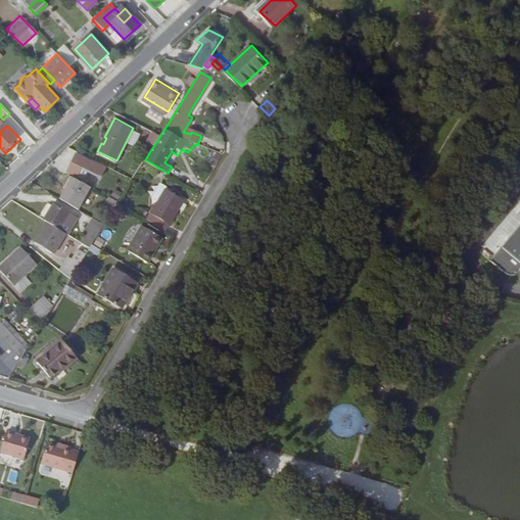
[(144,138),(150,141),(155,132),(149,128),(144,138)]
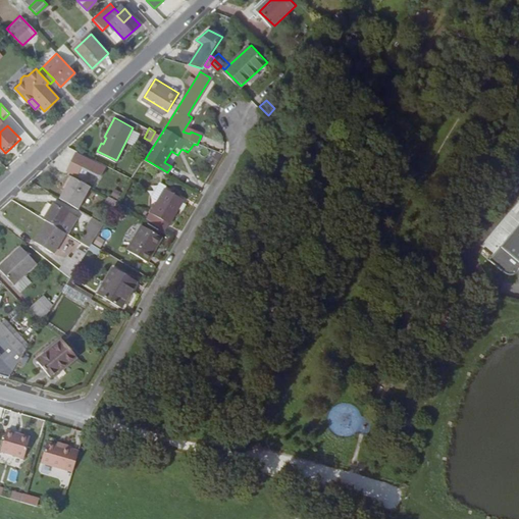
[(194,144),(191,148),(196,152),(200,147),(197,145),(194,144)]
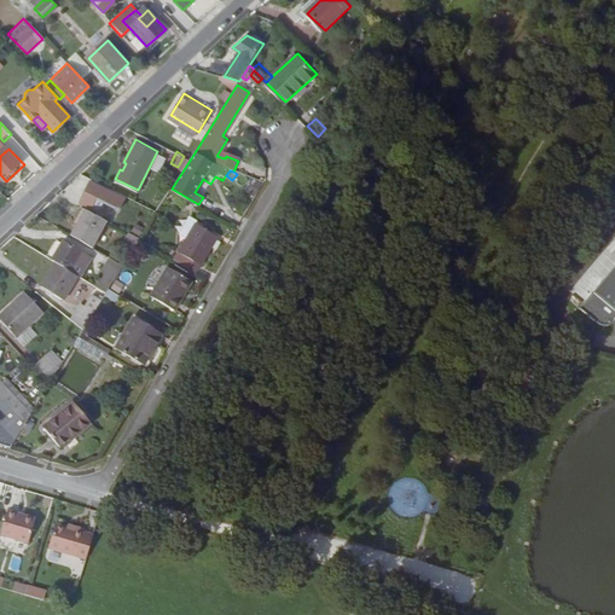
[(116,207),(122,196),(87,179),(76,198),(97,208),(102,199),(116,207)]
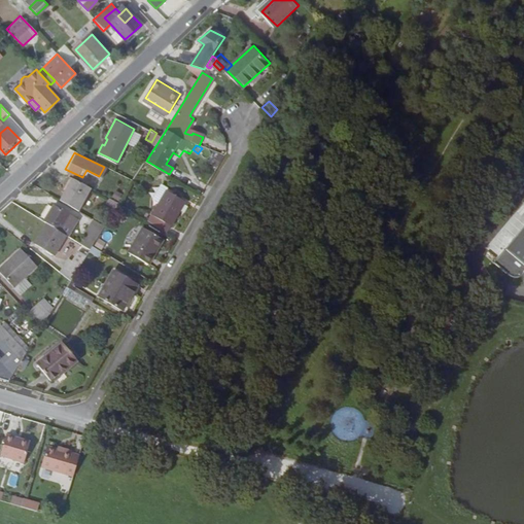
[(60,198),(80,209),(92,186),(72,176),(60,198)]
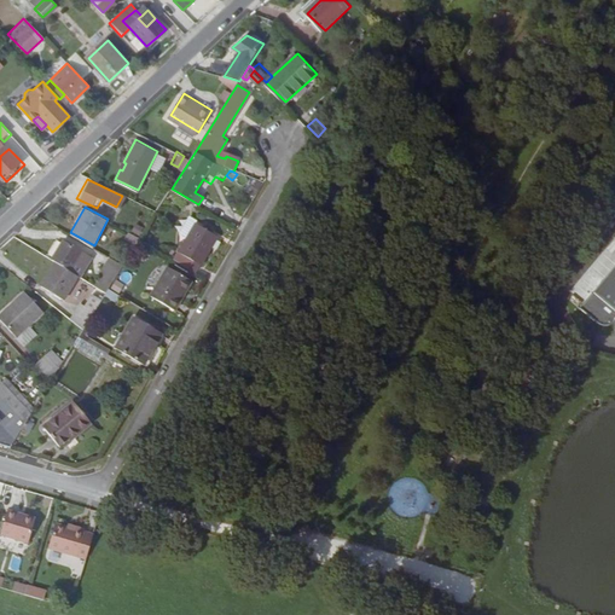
[(184,228),(191,233),(196,225),(189,220),(184,228)]
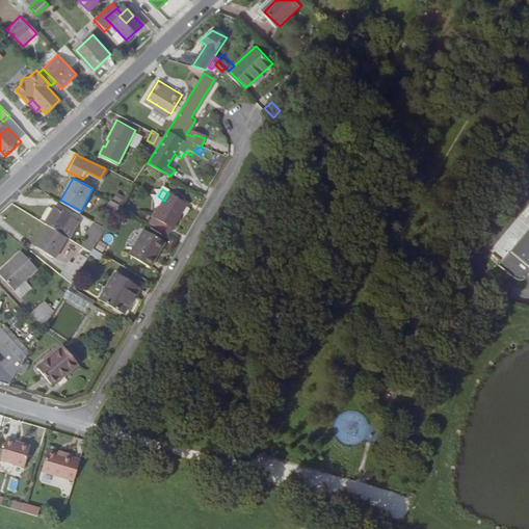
[(175,196),(168,193),(164,201),(151,223),(164,231),(167,226),(173,229),(187,204),(181,201),(175,196)]
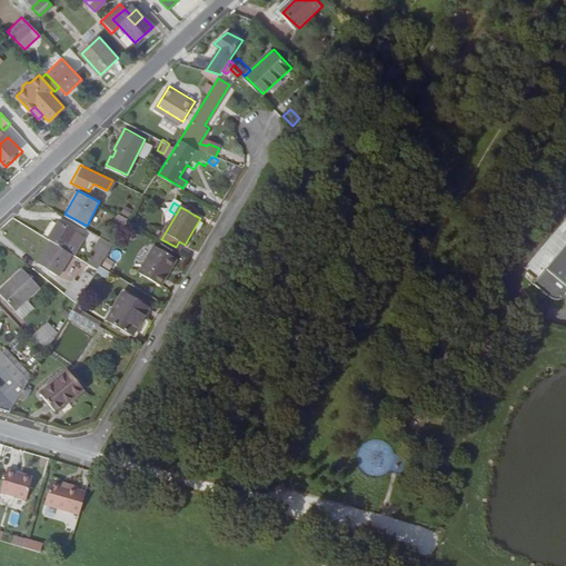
[(72,252),(85,235),(61,220),(50,238),(51,239),(38,261),(60,275),(72,252)]
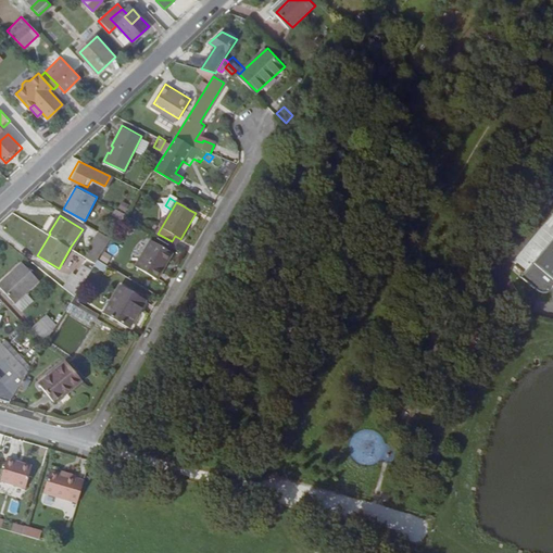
[(87,256),(96,262),(99,256),(112,236),(99,229),(90,244),(93,247),(87,256)]
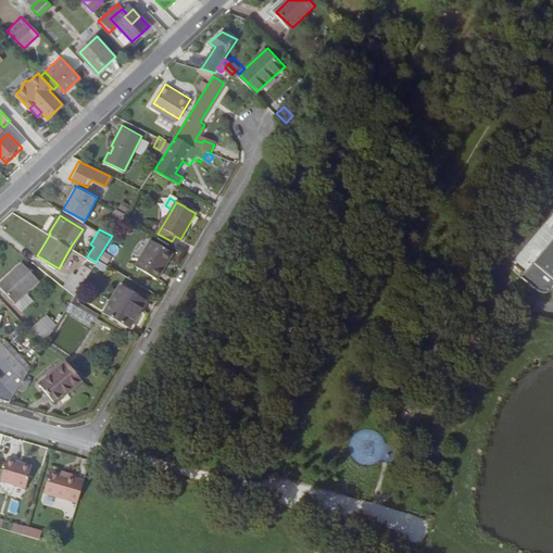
[(552,235),(523,273),(538,285),(550,284),(552,279),(552,235)]
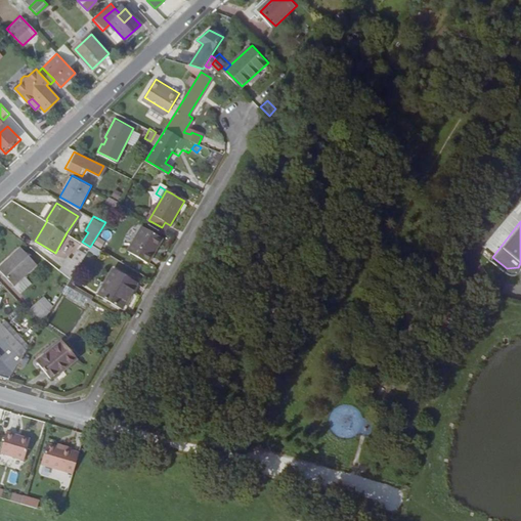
[(145,264),(160,242),(139,229),(125,252),(145,264)]
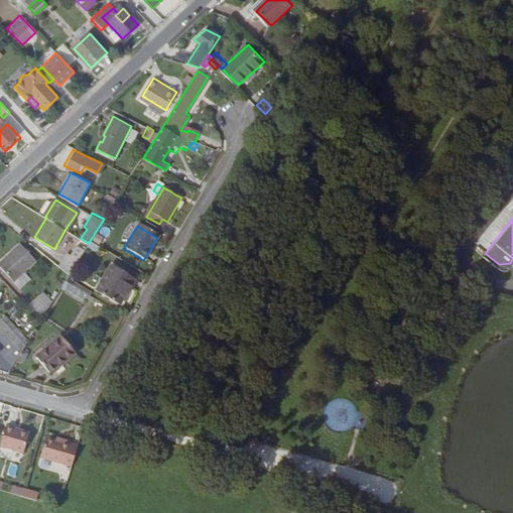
[(13,278),(35,258),(21,242),(0,260),(0,264),(13,278)]
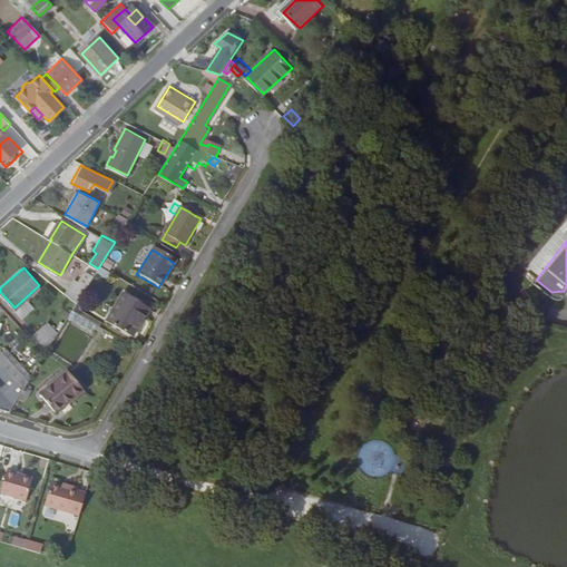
[(75,277),(66,291),(78,301),(95,274),(87,269),(79,280),(75,277)]
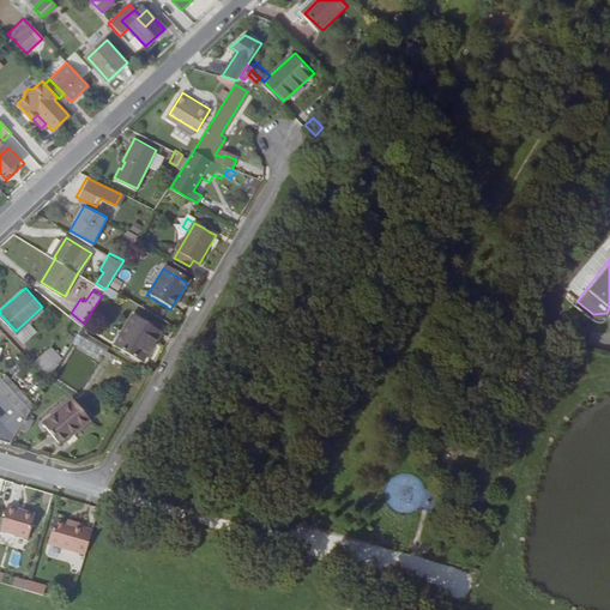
[(159,328),(133,313),(114,344),(142,360),(159,328)]
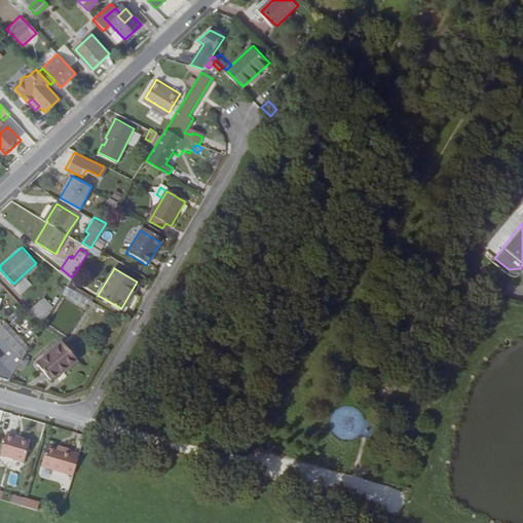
[(49,312),(39,300),(28,310),(41,325),(49,312)]
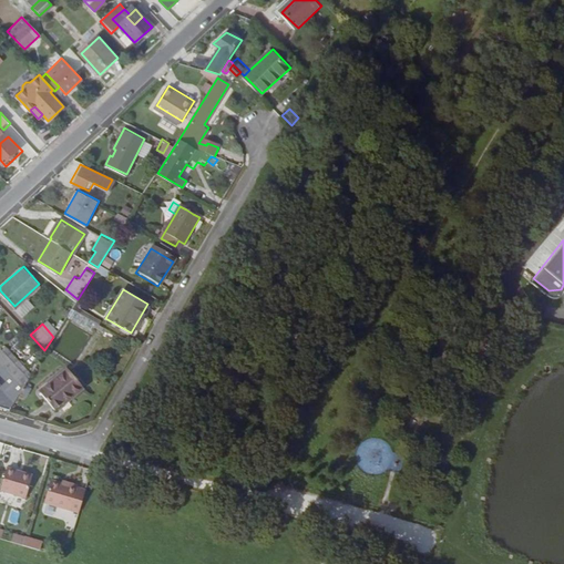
[(28,377),(0,345),(0,362),(22,387),(24,382),(28,377)]
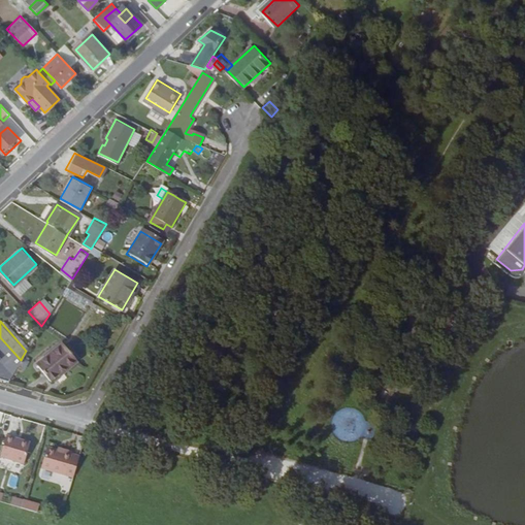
[(17,364),(21,360),(0,337),(0,373),(9,376),(17,364)]
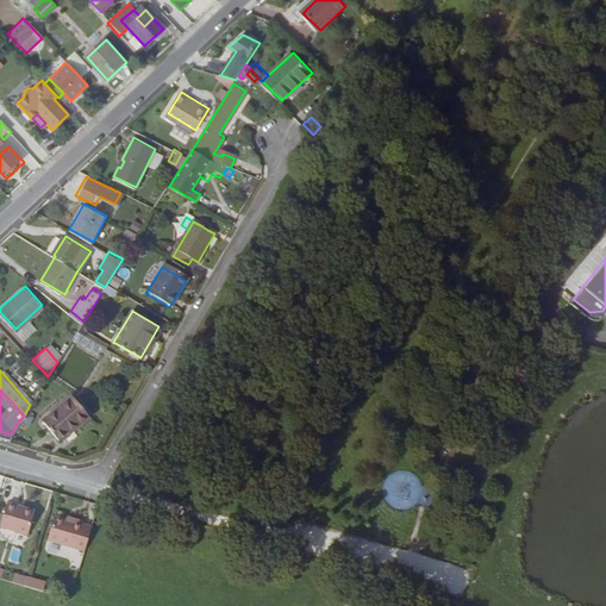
[(89,414),(75,397),(44,419),(57,438),(89,414)]
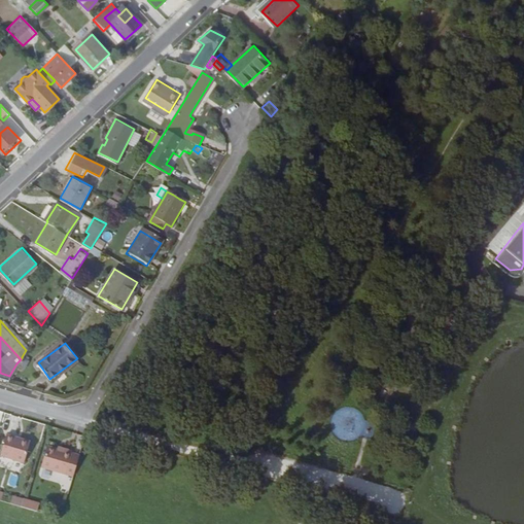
[(23,355),(21,359),(16,363),(24,367),(29,358),(23,355)]
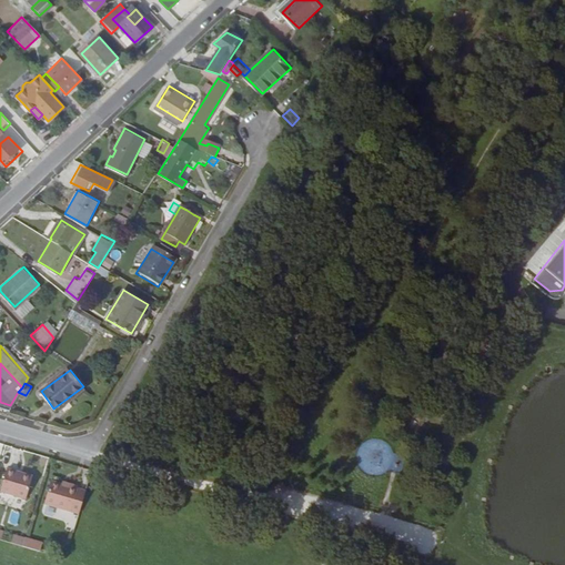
[(24,495),(31,472),(6,464),(0,484),(0,487),(24,495)]
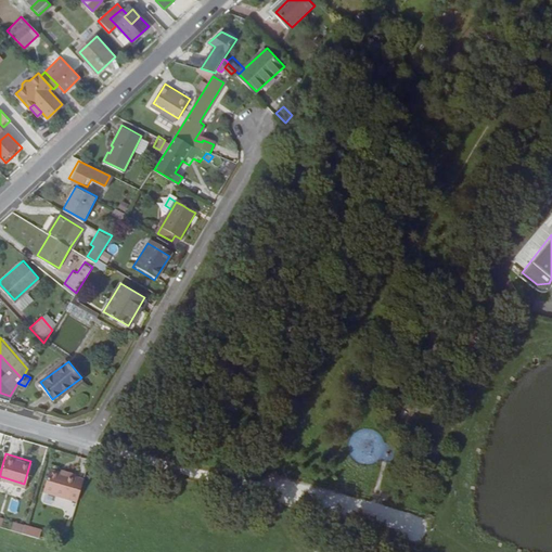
[(76,498),(82,476),(74,474),(75,472),(65,469),(65,471),(59,469),(48,466),(41,488),(76,498)]
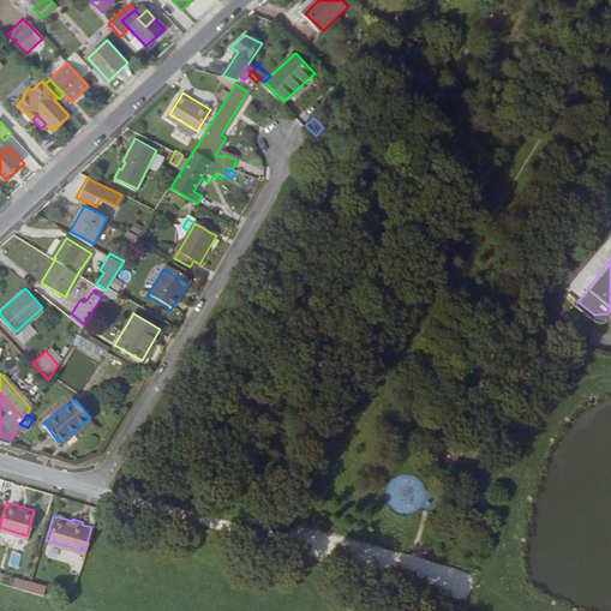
[(11,534),(10,543),(22,545),(23,535),(11,534)]
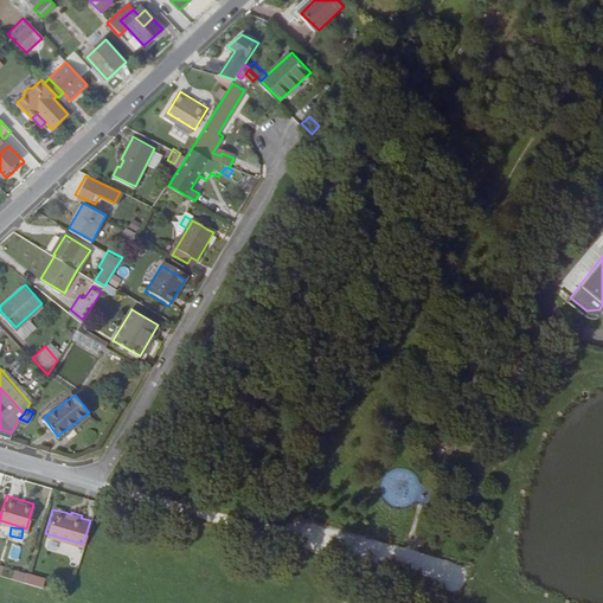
[(425,559),(427,551),(404,547),(402,563),(422,566),(421,577),(461,583),(464,562),(442,558),(441,562),(425,559)]
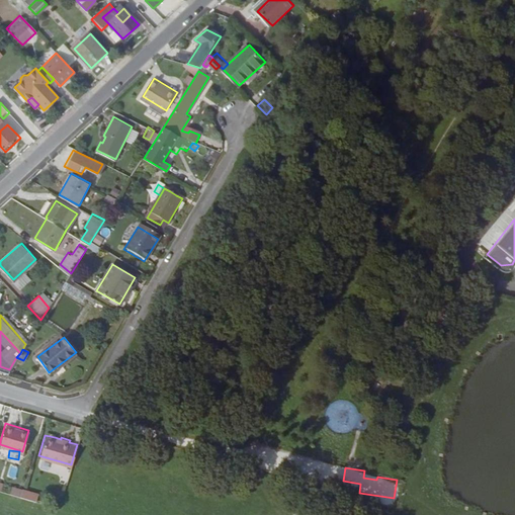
[(19,494),(21,488),(11,485),(9,492),(19,494)]
